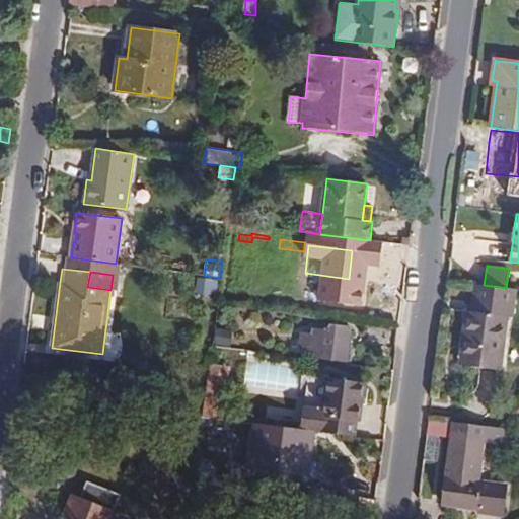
[(346,306),(349,279),(305,273),(302,300),(346,306)]
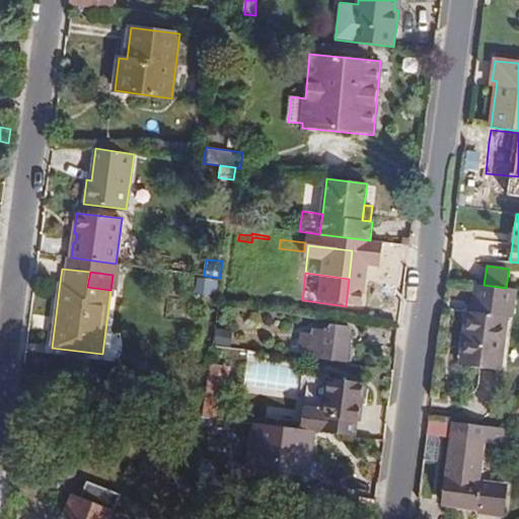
[(216,292),(218,281),(198,278),(196,293),(211,296),(212,292),(216,292)]
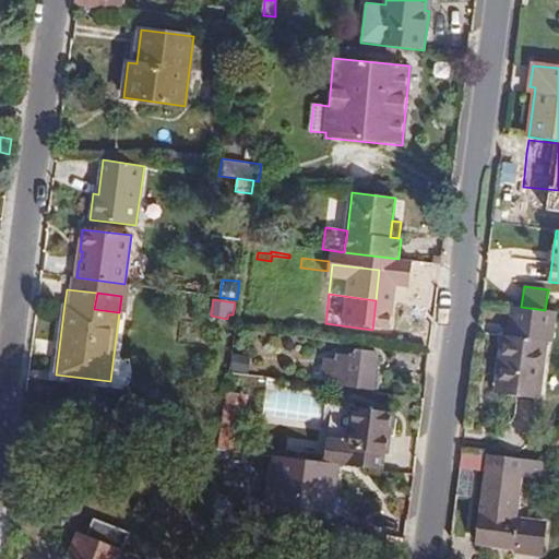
[(509,322),(515,322),(518,307),(511,306),(509,322)]
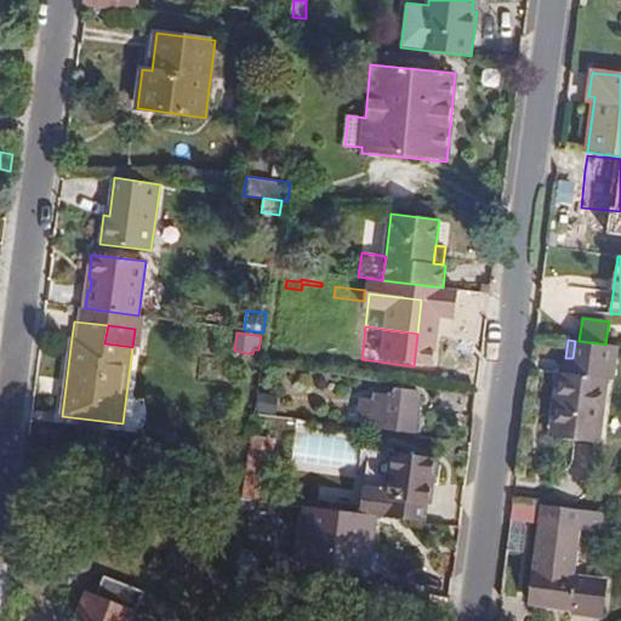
[(573,358),(615,363),(617,346),(605,345),(579,341),(575,341),(573,358)]
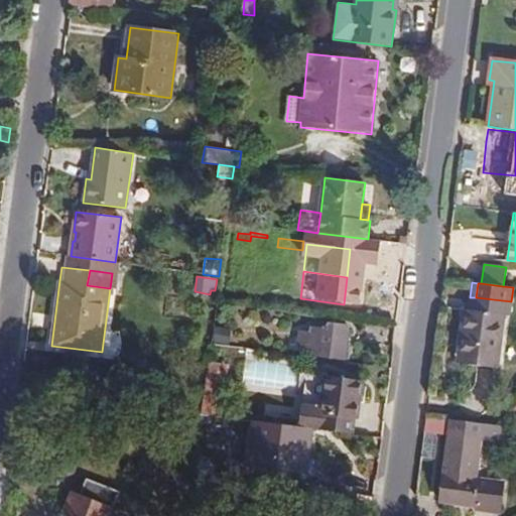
[(511,306),(511,301),(476,297),(474,311),(468,310),(464,309),(461,336),(466,337),(463,364),(497,368),(504,315),(488,313),(489,303),(511,306)]
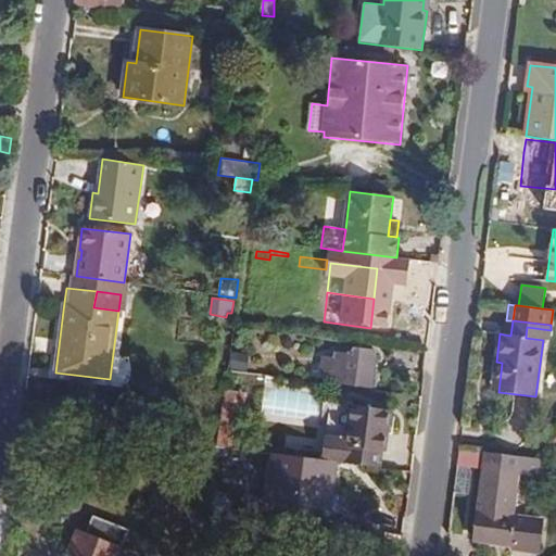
[(510,336),(513,320),(506,320),(504,335),(510,336)]
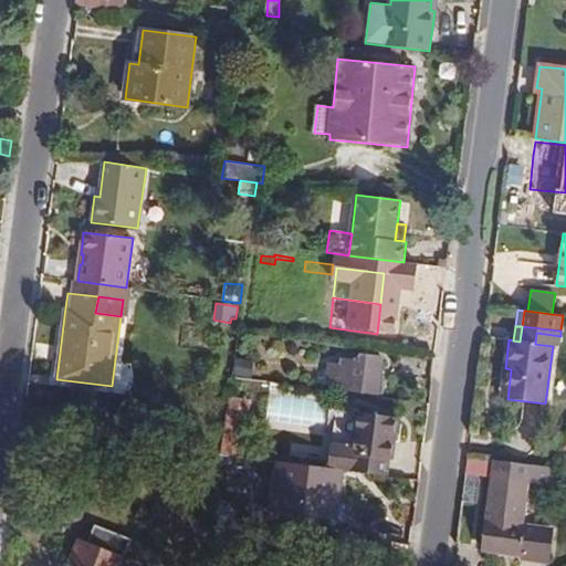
[(558,347),(561,336),(536,333),(535,344),(553,346),(558,347)]
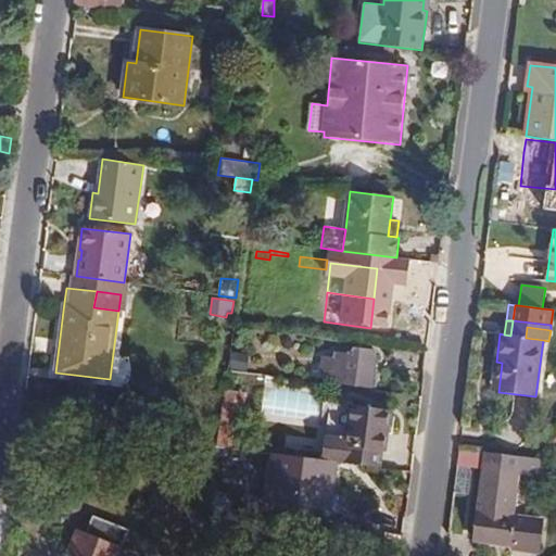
[(373,387),(376,352),(354,350),(353,356),(336,354),(335,359),(328,358),(323,358),(320,373),(326,374),(332,375),(332,382),(373,387)]
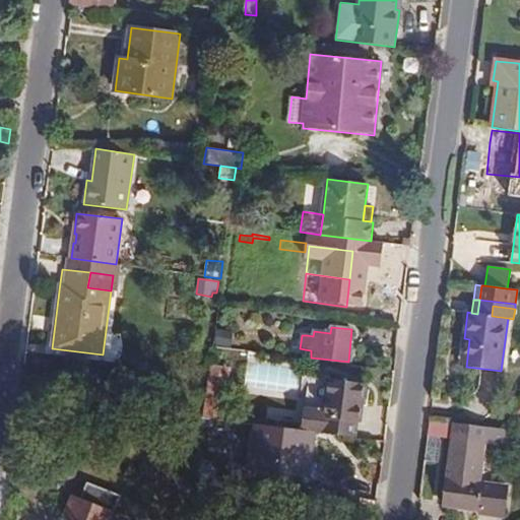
[(216,328),(213,346),(231,348),(233,331),(216,328)]
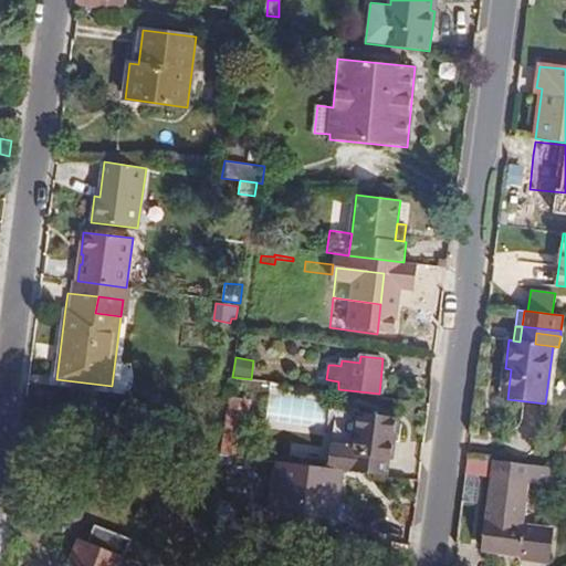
[(334,365),(334,364),(317,362),(315,385),(331,387),(332,380),(326,379),(328,365),(334,365)]
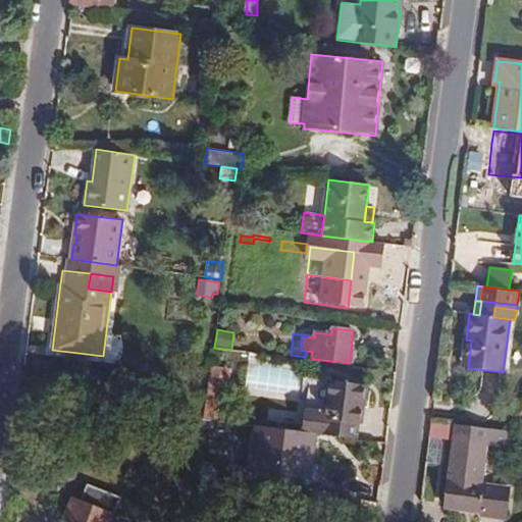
[(471,341),(466,340),(463,368),(468,368),(471,341)]
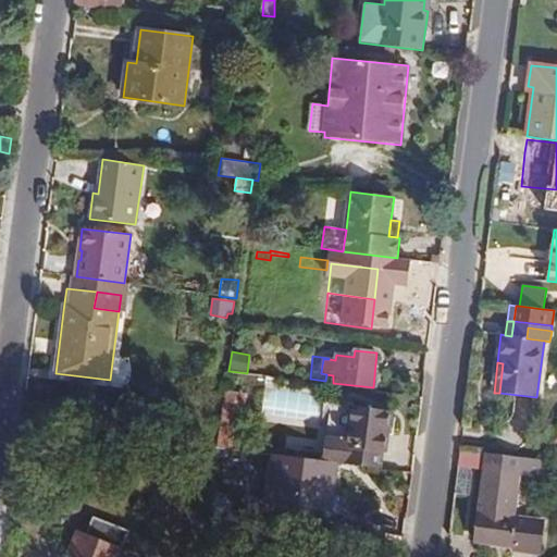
[(242,394),(226,391),(218,446),(234,448),(238,420),(242,394)]
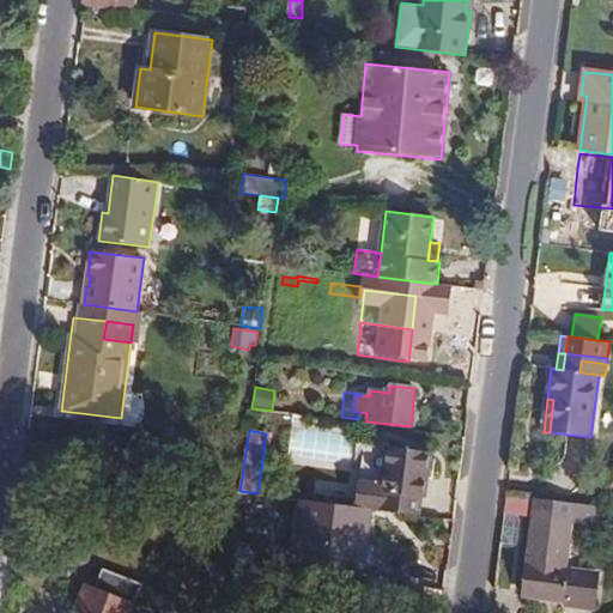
[(266,434),(262,462),(268,463),(272,434),(266,434)]
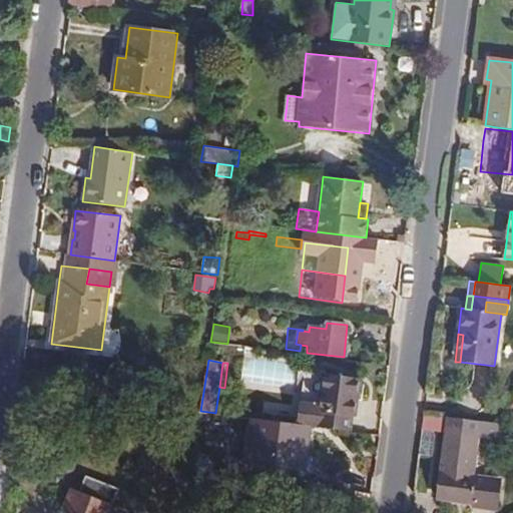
[(320,406),(324,374),(298,370),(294,402),(320,406)]
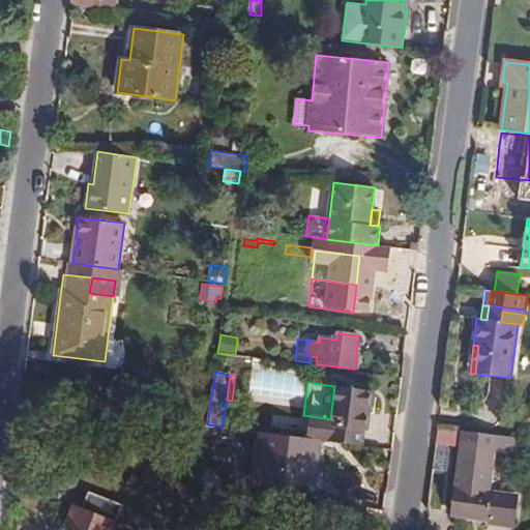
[(320,440),(362,446),(364,430),(366,431),(372,391),(334,386),(330,419),(303,415),(300,438),(320,440)]
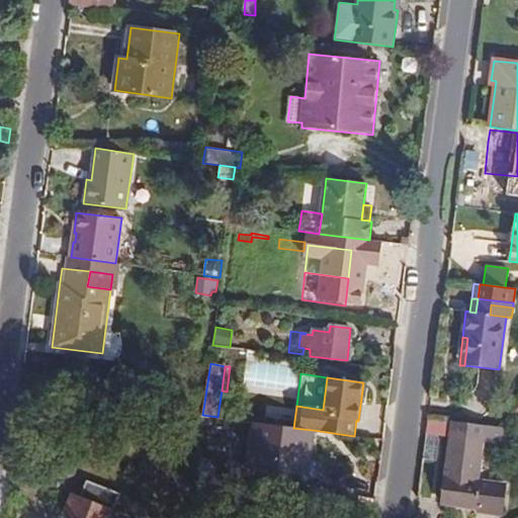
[(214,418),(200,416),(199,425),(213,427),(214,418)]
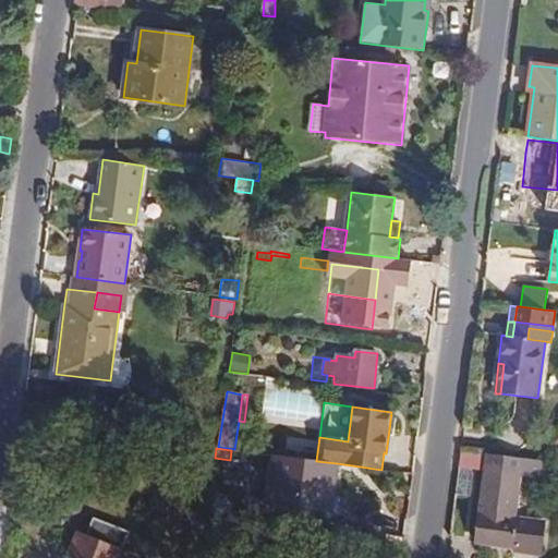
[(475,470),(485,471),(487,455),(460,451),(449,534),(466,535),(475,470)]
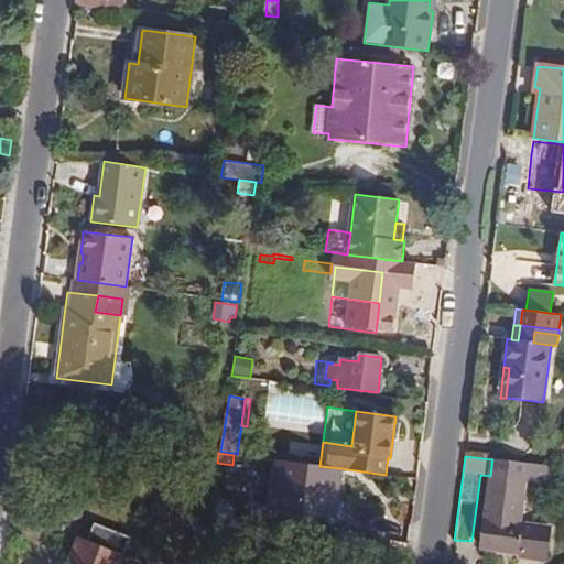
[(546,561),(551,527),(520,523),(525,476),(524,475),(525,464),(492,459),(490,476),(481,550),(521,554),(521,557),(546,561)]
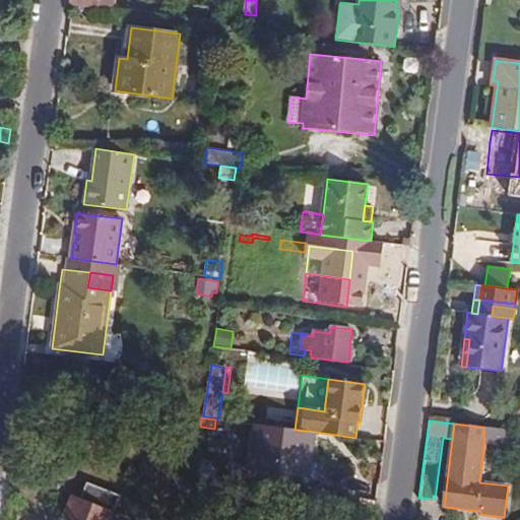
[(308,478),(314,432),(295,430),(257,425),(251,470),(308,478)]
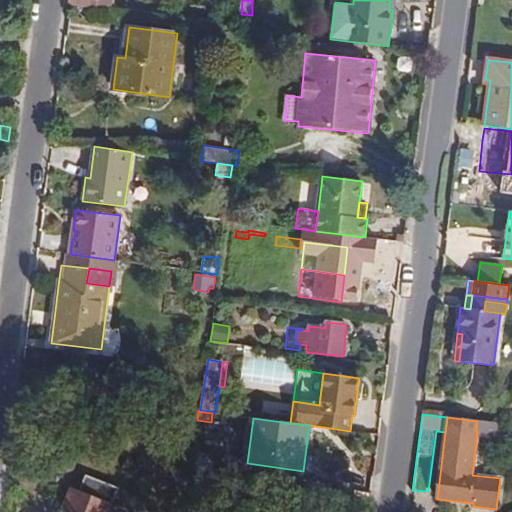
[(191,471),(220,475),(222,456),(194,452),(191,471)]
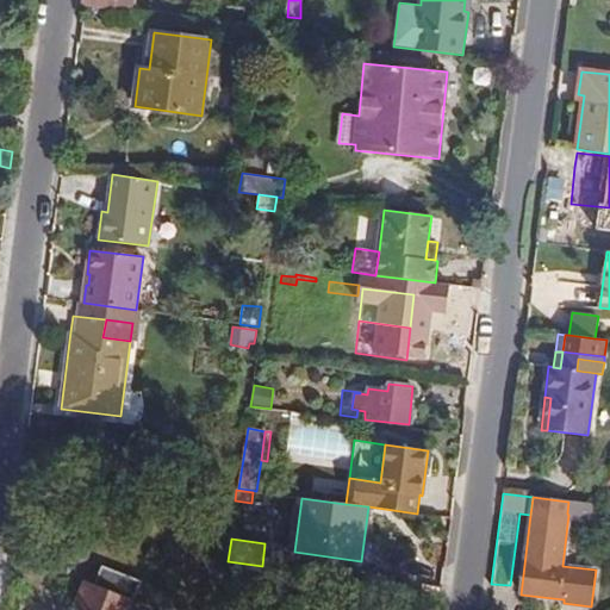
[(83,582),(74,607),(82,609),(148,609),(150,608),(135,602),(143,582),(103,566),(94,585),(83,582)]
